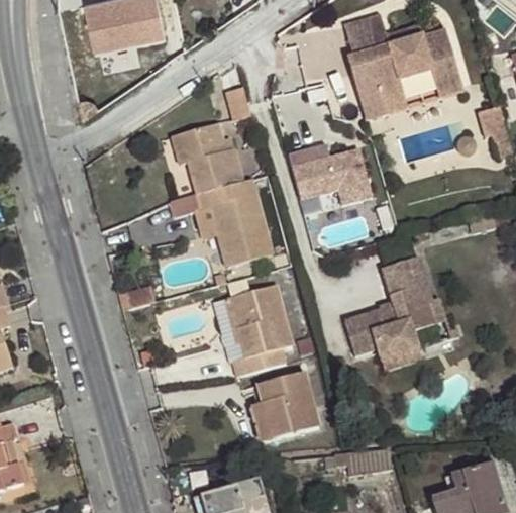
[(85,0),(92,43),(163,31),(157,0),(85,0)]
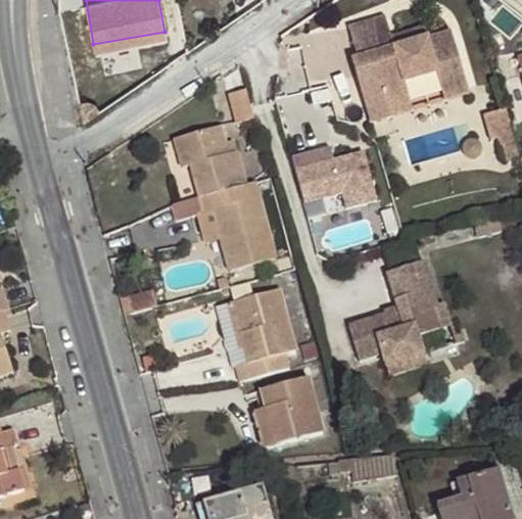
[(350,25),(360,55),(364,71),(356,72),(370,121),(393,114),(389,100),(411,96),(407,81),(438,72),(444,93),(469,88),(453,31),(437,36),(395,46),(392,36),(387,14),(350,25)]
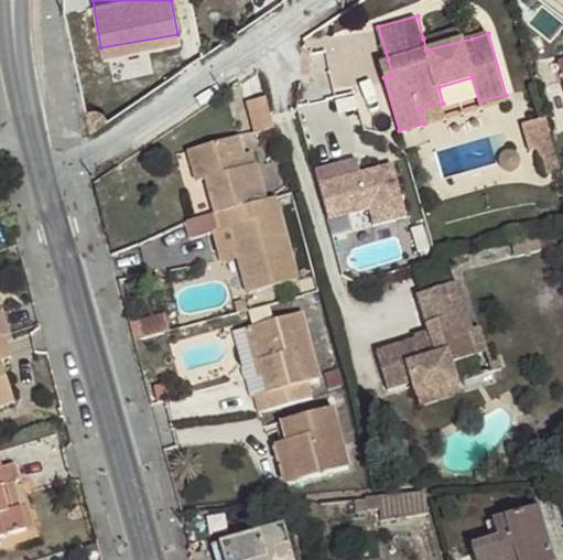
[(469,25),(423,39),(426,50),(472,39),(469,25)]
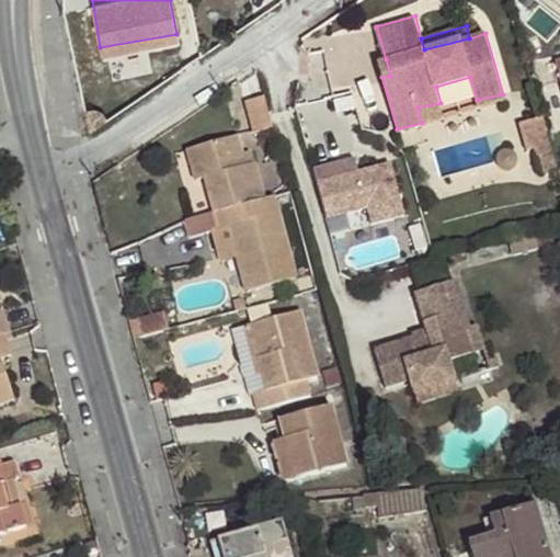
[(390,76),(386,59),(377,63),(381,77),(390,76)]
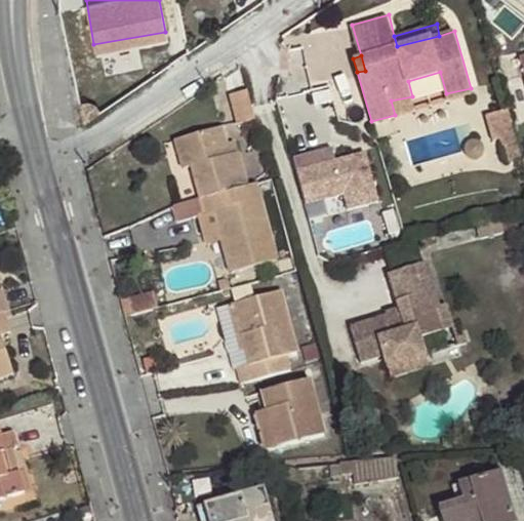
[(251,102),(248,87),(229,92),(236,122),(255,116),(251,102)]
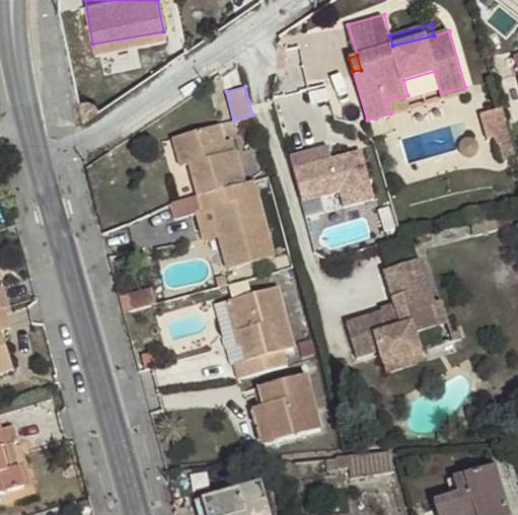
[(466,93),(465,87),(441,92),(443,99),(466,93)]
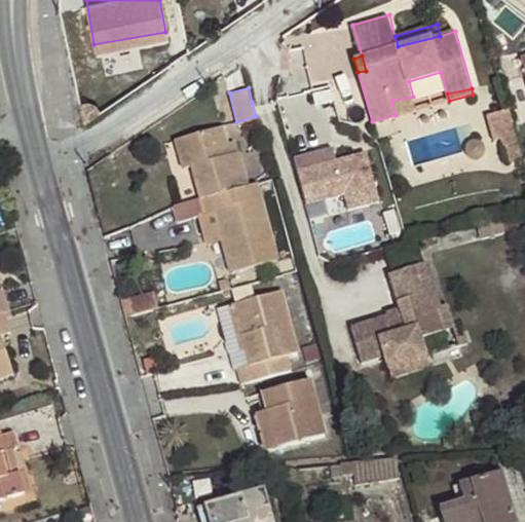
[(199,197),(248,183),(240,150),(237,151),(230,153),(228,141),(223,124),(175,138),(182,165),(191,162),(199,197)]
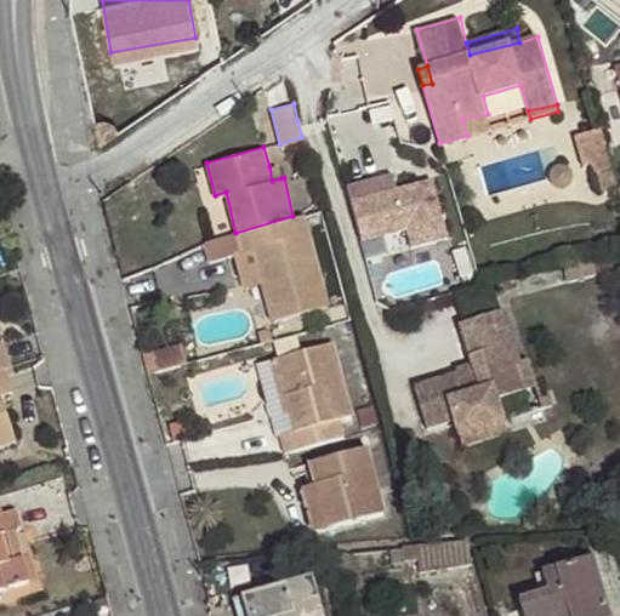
[(272,181),(280,178),(279,164),(269,166),(272,181)]
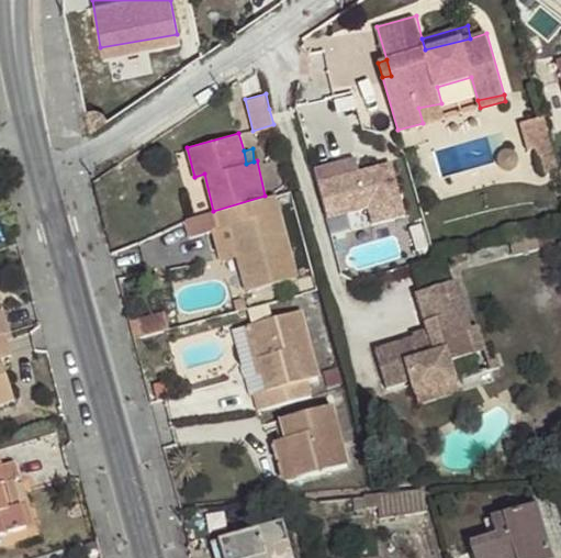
[(357,155),(315,166),(328,212),(368,202),(372,219),(402,211),(388,160),(361,167),(357,155)]
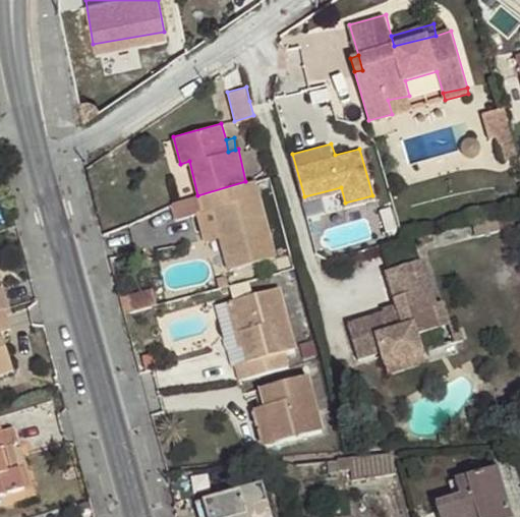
[(245,181),(197,195),(201,210),(211,207),(227,268),(276,254),(258,188),(273,184),(270,175),(245,181)]
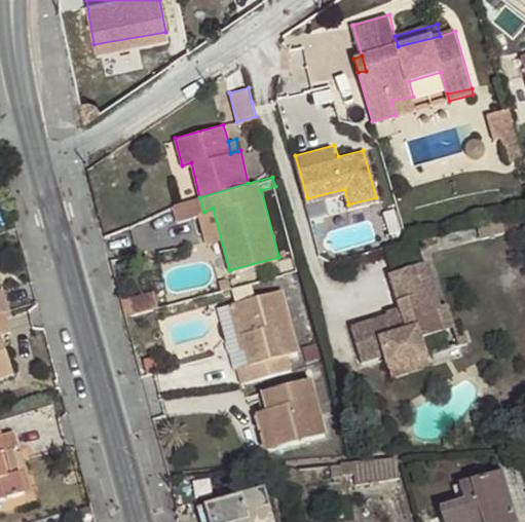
[(386,314),(385,312),(348,324),(360,362),(383,355),(389,376),(429,364),(420,336),(444,328),(438,306),(440,305),(426,260),(387,273),(398,305),(400,310),(386,314)]
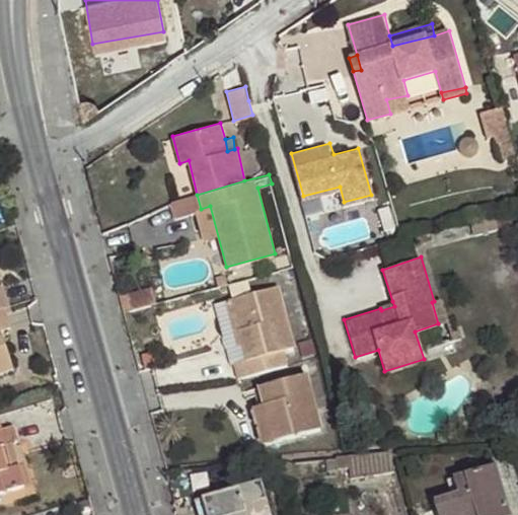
[(0,306),(8,303),(2,284),(0,285),(0,306)]
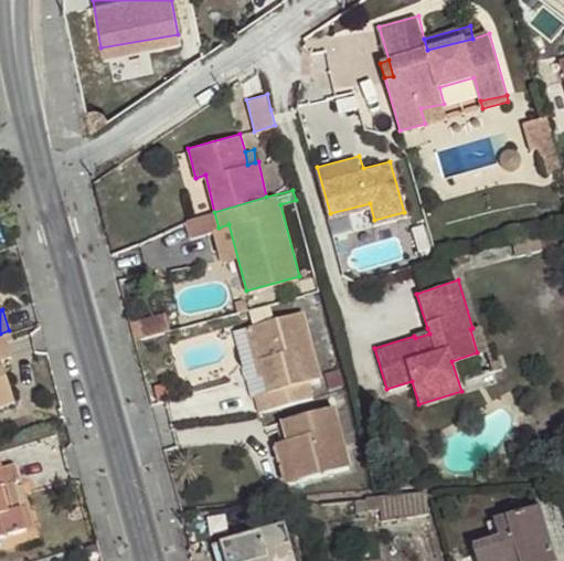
[(302,310),(249,325),(263,373),(267,390),(253,393),(257,411),(312,395),(310,388),(320,385),(318,376),(320,376),(302,310)]
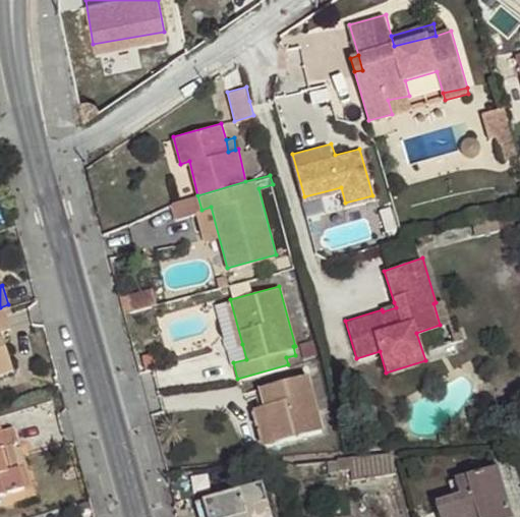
[(242,344),(230,299),(224,301),(236,346),(242,344)]
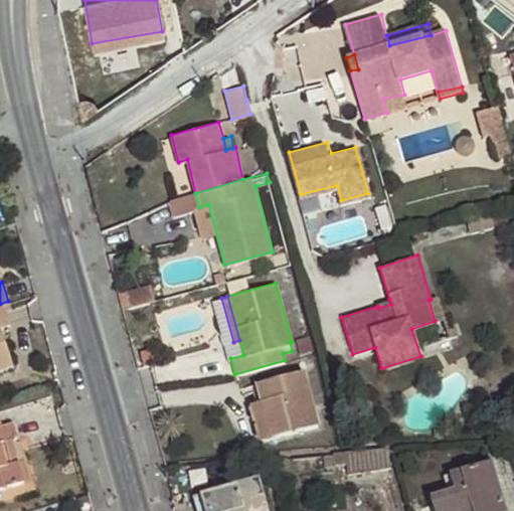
[(411,329),(420,356),(453,346),(437,297),(431,299),(429,300),(435,321),(411,329)]
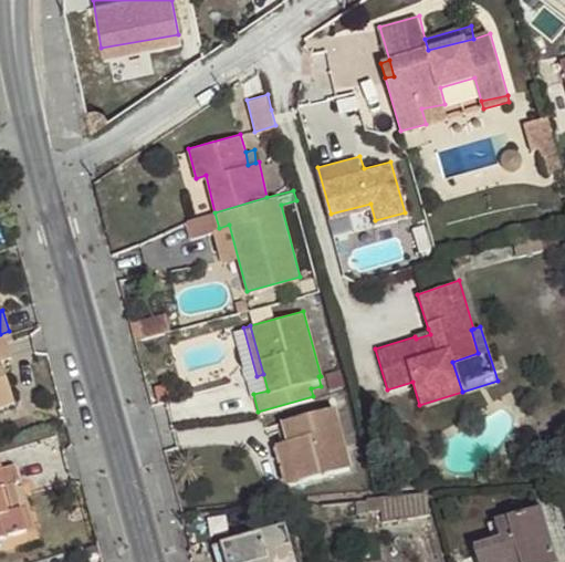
[(414,333),(415,336),(416,339),(430,334),(428,329),(414,333)]
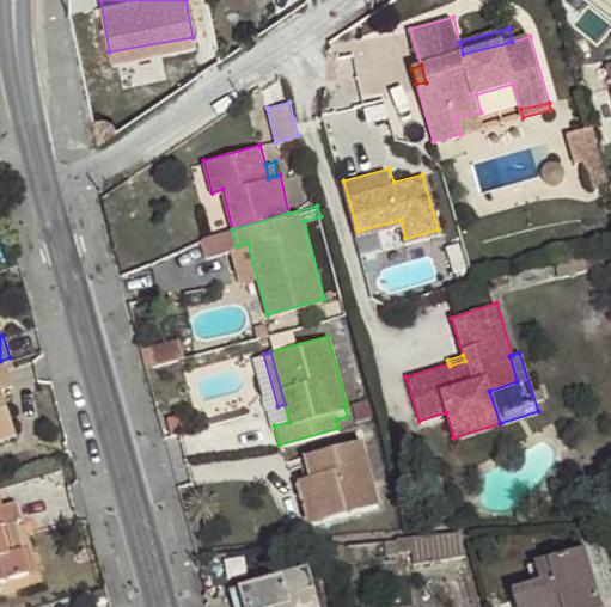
[(13,367),(10,357),(0,361),(0,440),(16,435),(0,388),(13,385),(6,369),(13,367)]
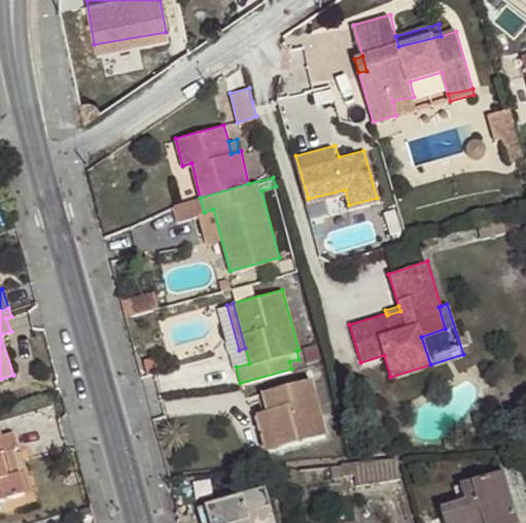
[(261,391),(266,410),(276,447),(326,432),(311,377),(261,391)]
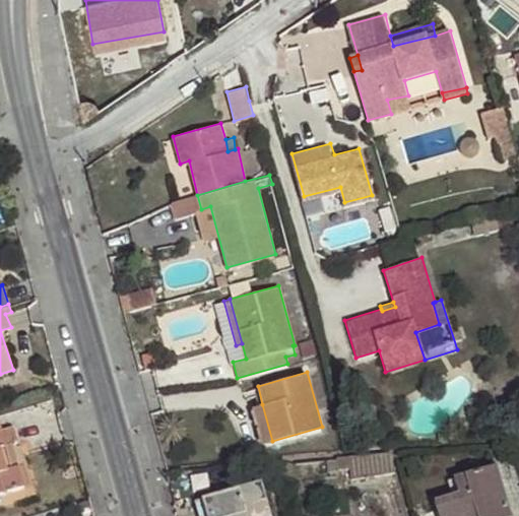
[(272,441),(262,404),(251,406),(261,444),(272,441)]
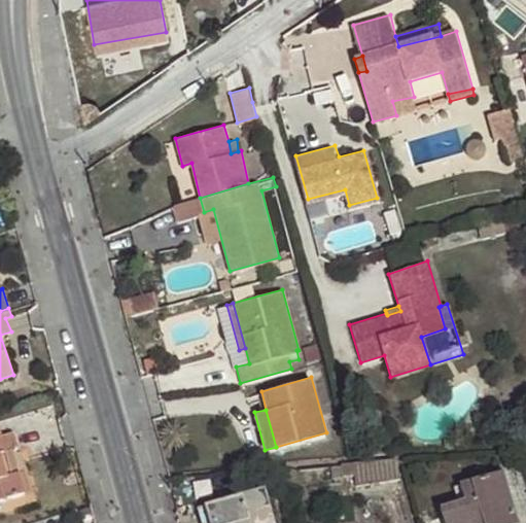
[(13,431),(1,434),(0,434),(0,499),(24,492),(24,491),(19,475),(18,471),(10,474),(4,452),(11,449),(18,447),(13,431)]
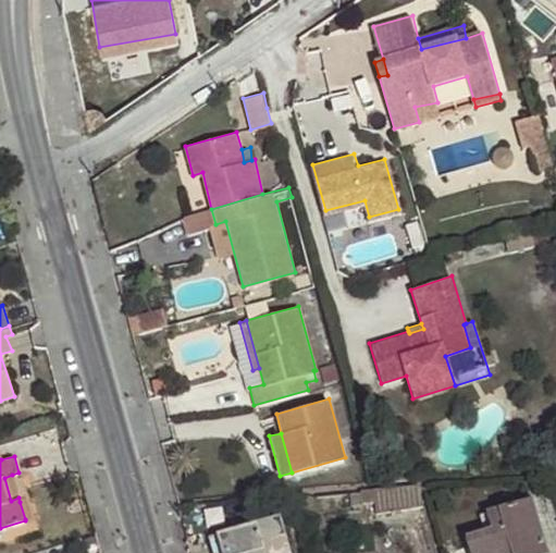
[(19,498),(12,475),(4,478),(11,501),(19,498)]
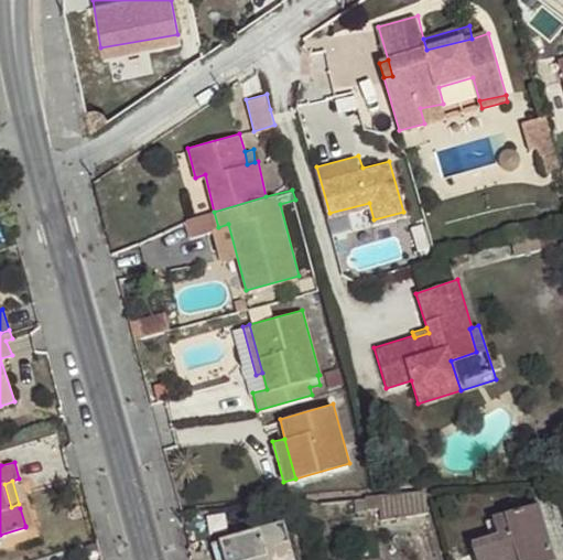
[(422,488),(365,495),(367,508),(380,506),(381,517),(428,509),(422,488)]
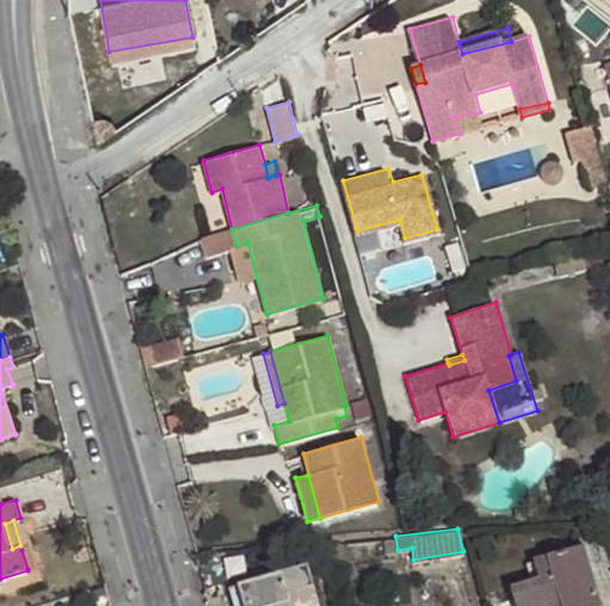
[(561,605),(560,600),(573,597),(575,605),(598,605),(602,605),(583,545),(533,561),(538,577),(510,586),(516,605),(561,605)]
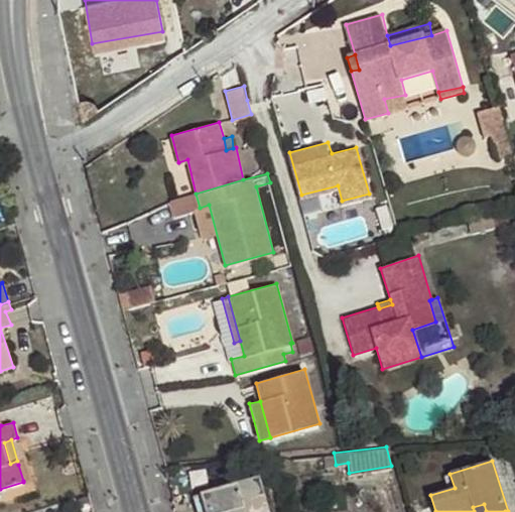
[(18,465),(23,481),(29,479),(24,463),(18,465)]
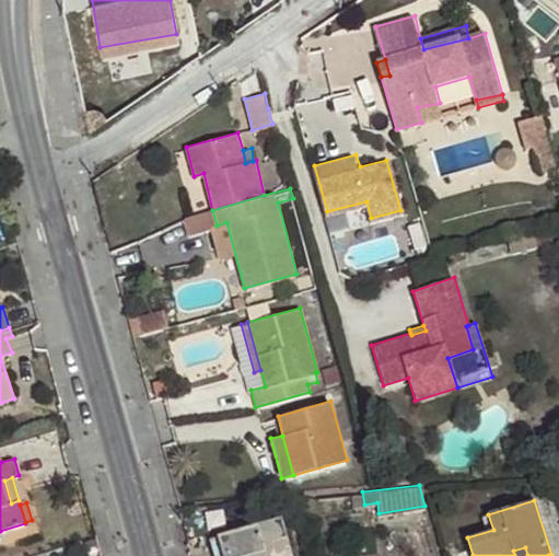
[(291,555),(280,518),(218,535),(222,555),(291,555)]
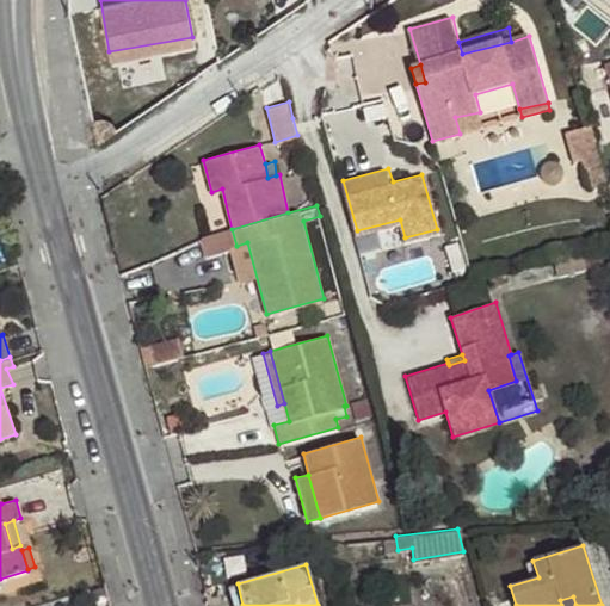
[(242,605),(238,583),(228,586),(234,605),(242,605)]
